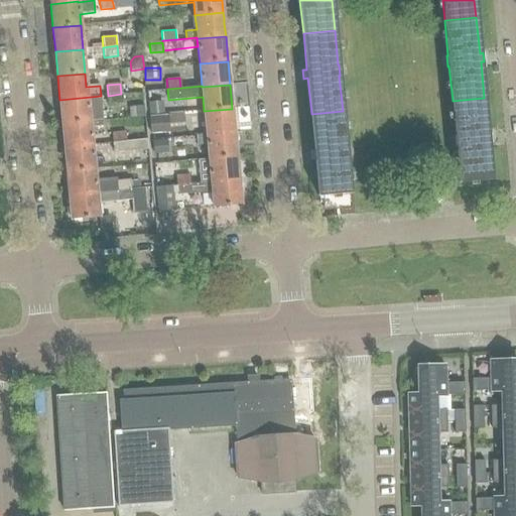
[(121,94),(108,96),(109,105),(122,104),(121,94)]
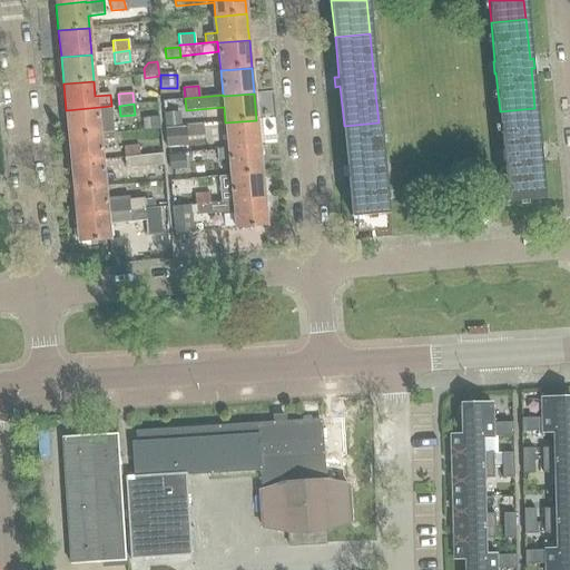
[(111,106),(66,110),(68,137),(99,134),(99,135),(114,133),(111,106)]
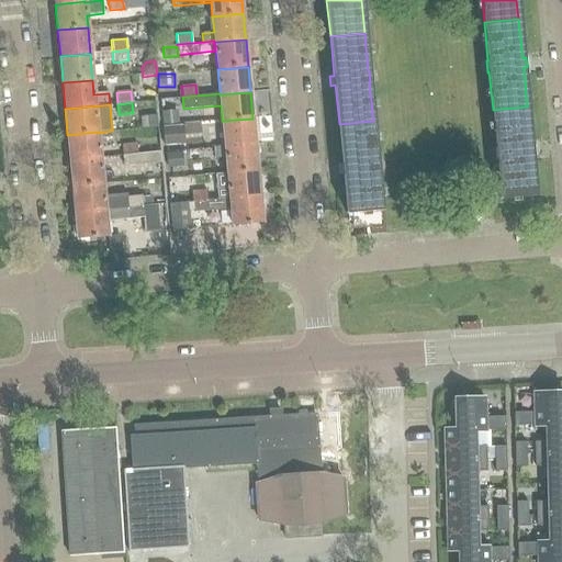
[(527,107),(493,110),(496,148),(495,148),(496,160),(497,160),(501,198),(499,198),(499,199),(537,195),(537,194),(535,194),(531,156),(536,155),(535,146),(530,146),(527,107)]
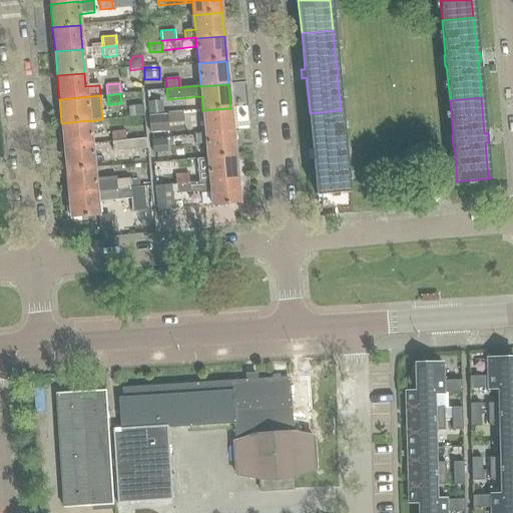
[(162,113),(162,101),(147,102),(147,114),(162,113)]
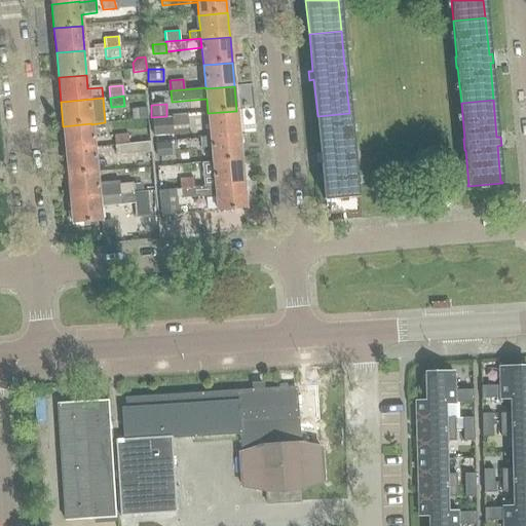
[(147,108),(132,109),(133,121),(148,119),(147,108)]
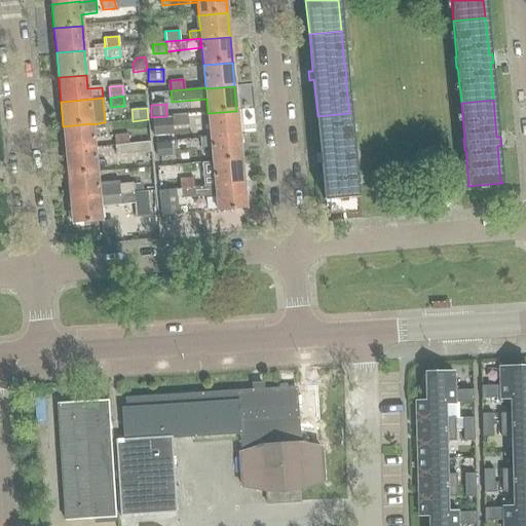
[(208,113),(211,138),(239,136),(236,111),(208,113)]
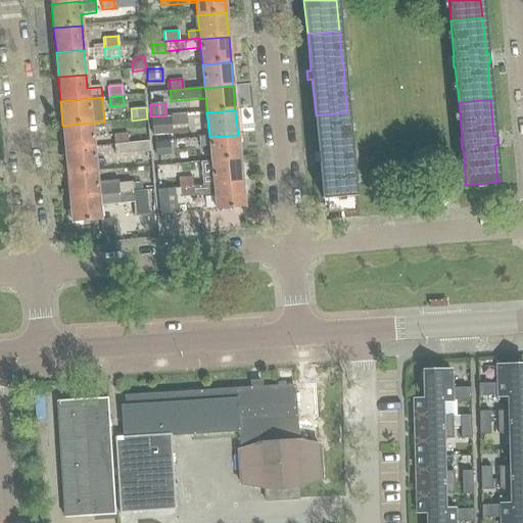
[(347,112),(316,115),(319,152),(315,152),(316,161),(320,161),(323,197),(322,197),(322,198),(355,195),(355,194),(354,194),(351,159),(352,158),(351,148),(350,148),(347,112)]
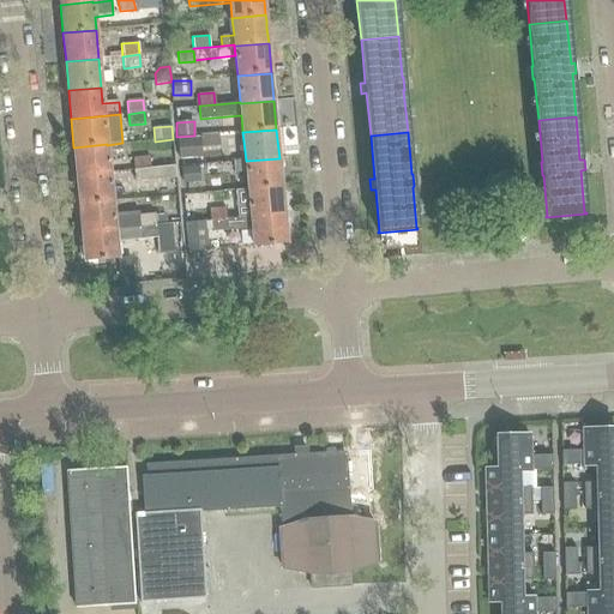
[(193,139),(179,140),(180,161),(194,160),(193,139)]
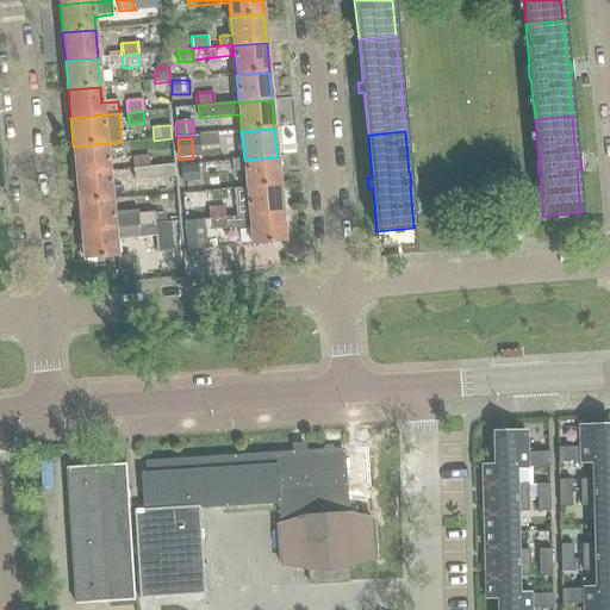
[(106,143),(73,147),(76,175),(109,172),(106,144),(106,143)]
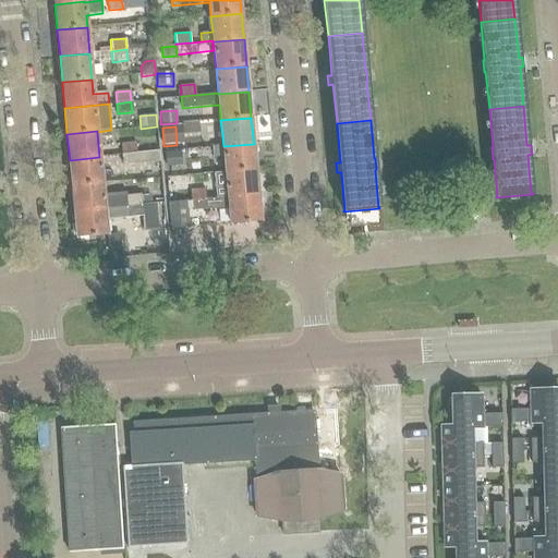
[(121,155),(136,154),(136,153),(135,143),(120,145),(121,155)]
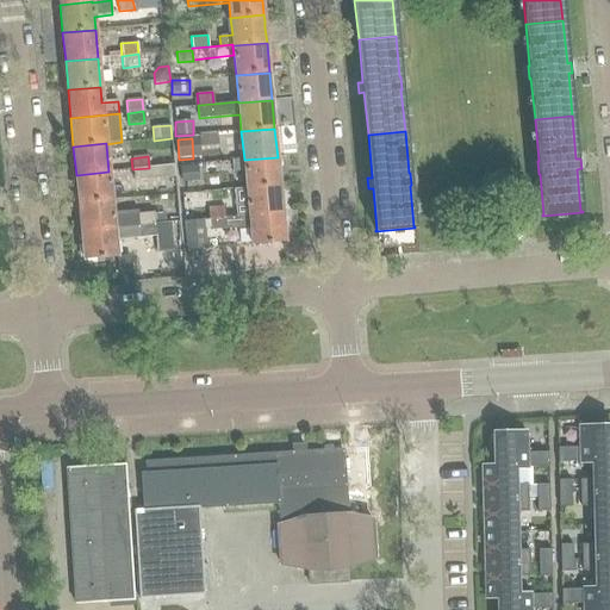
[(244,160),(234,161),(235,174),(246,173),(247,187),(280,185),(278,157),(244,160)]
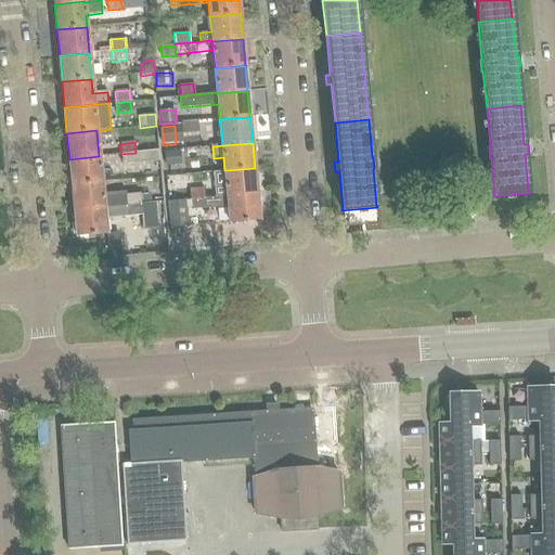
[(136,153),(120,154),(121,164),(157,160),(156,150),(136,152),(136,153)]
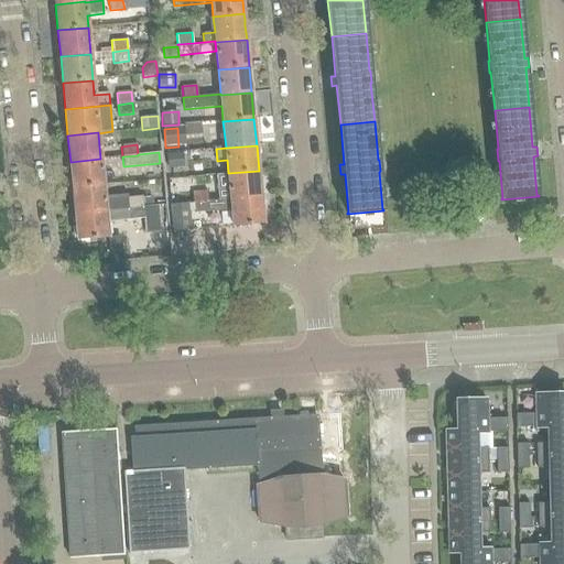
[(167,169),(185,167),(183,153),(165,155),(167,169)]
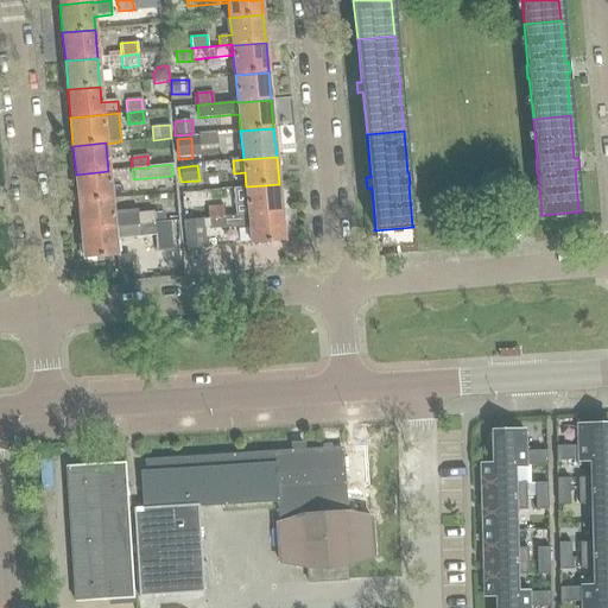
[(108,171),(76,175),(78,201),(111,198),(108,171)]
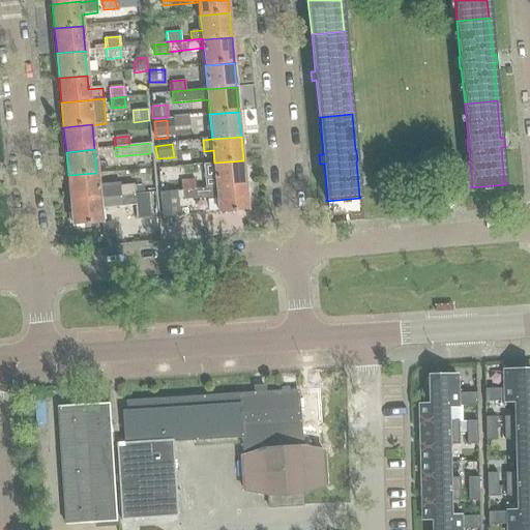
[(214,163),(216,187),(245,185),(243,160),(214,163)]
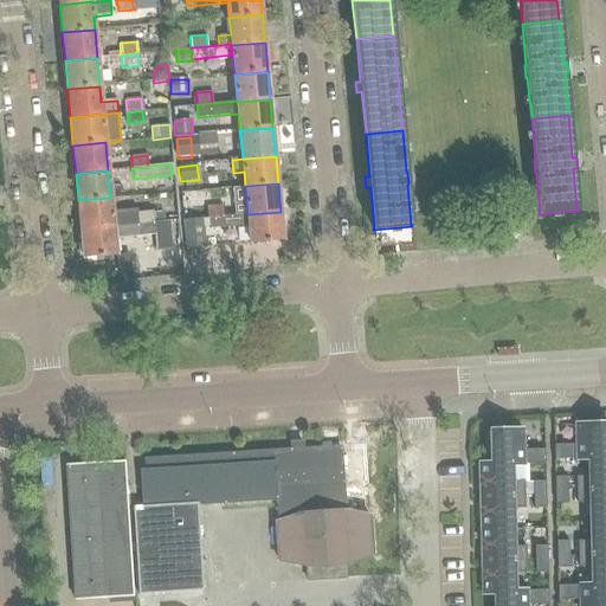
[(78,200),(81,229),(113,226),(114,227),(139,225),(137,213),(137,211),(111,212),(110,198),(78,200)]
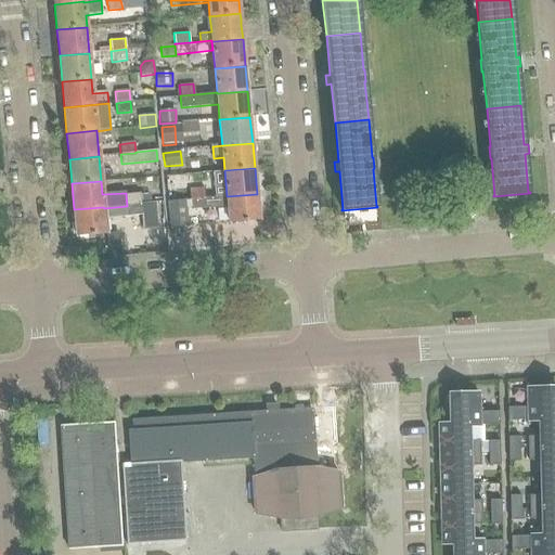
[(189,189),(190,199),(204,198),(203,188),(189,189)]
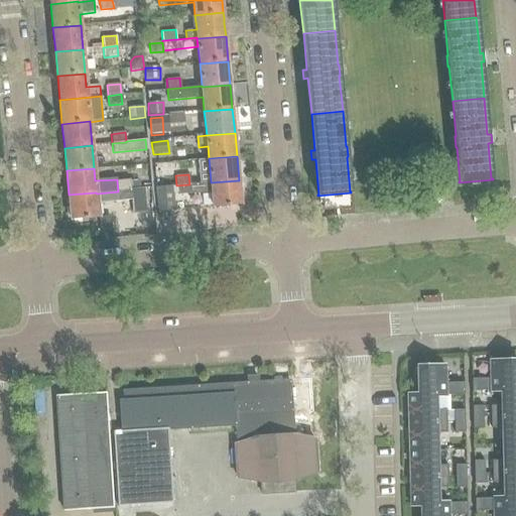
[(130,180),(117,181),(118,191),(131,190),(130,182),(130,180)]
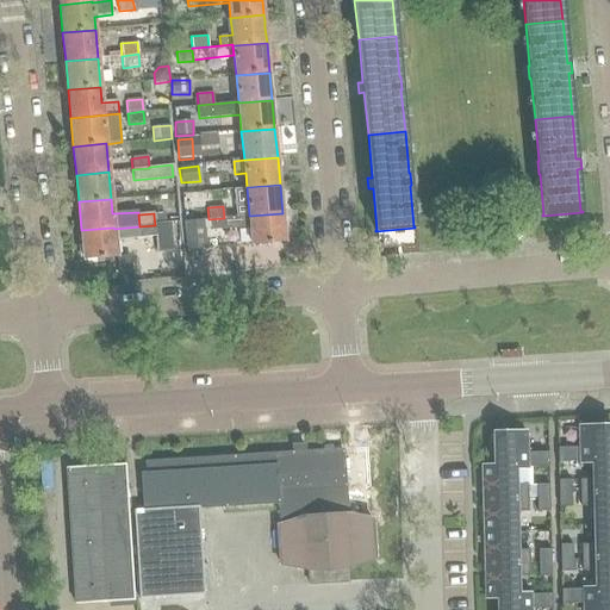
[(250,226),(251,244),(285,242),(282,213),(249,216),(224,218),(209,219),(210,231),(225,229),(250,226)]
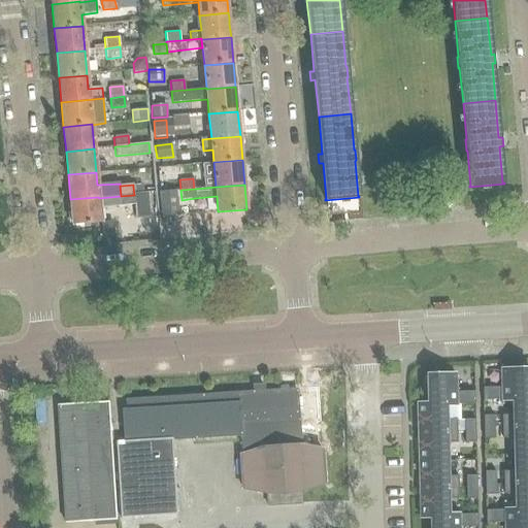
[(143,186),(133,187),(134,195),(143,194),(143,186)]
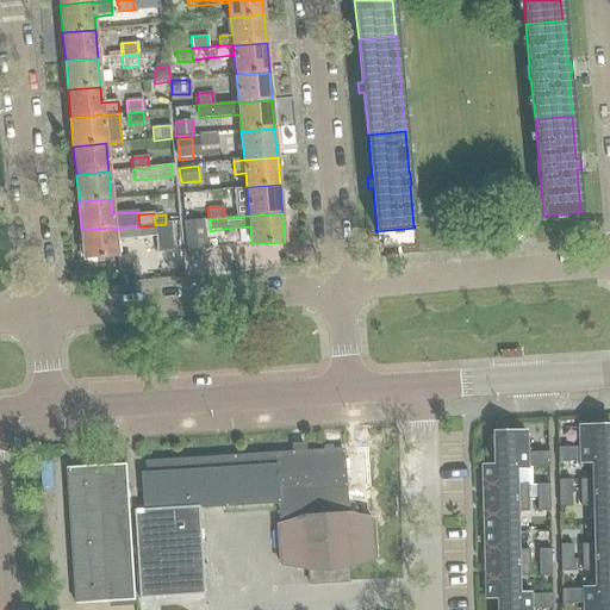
[(207,249),(205,221),(184,222),(186,250),(207,249)]
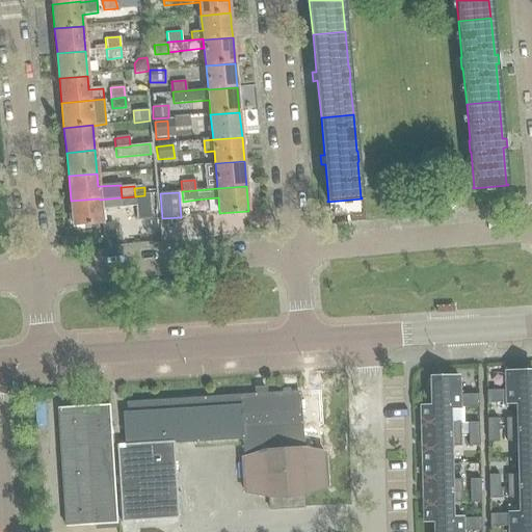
[(144,195),(135,196),(136,206),(137,220),(139,220),(149,219),(151,219),(149,195),(144,195)]
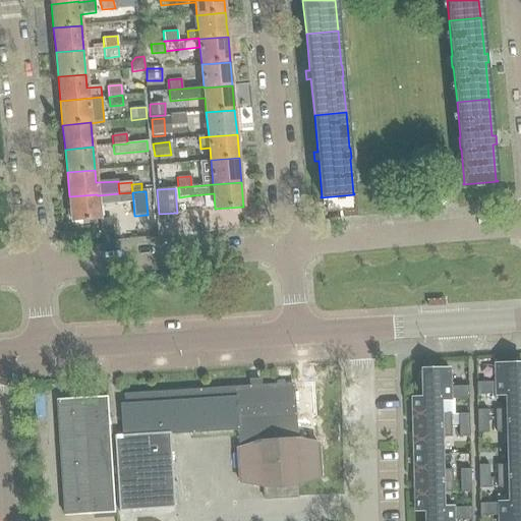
[(69,196),(72,222),(100,219),(99,205),(133,201),(132,192),(119,193),(98,195),(97,194),(69,196)]
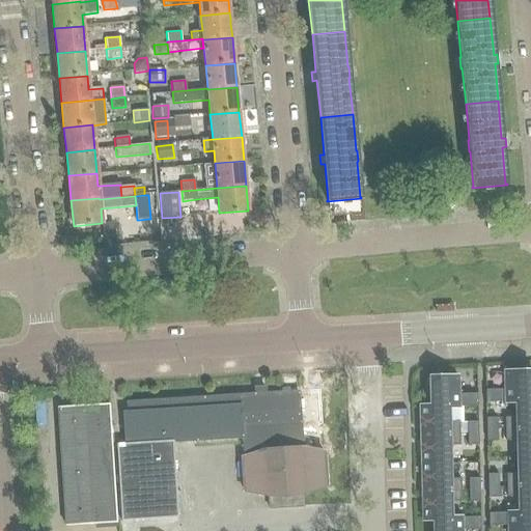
[(114,228),(102,229),(104,247),(115,246),(114,228)]
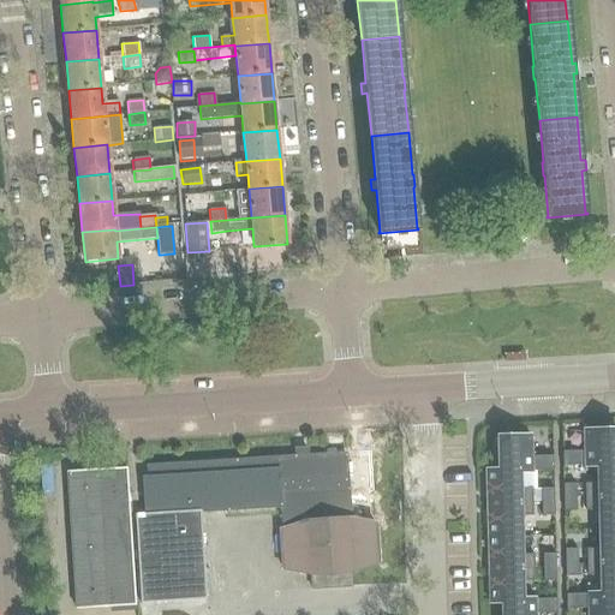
[(597,466),(597,465),(614,464),(614,430),(609,430),(603,430),(584,431),(584,452),(562,452),(562,467),(597,466)]
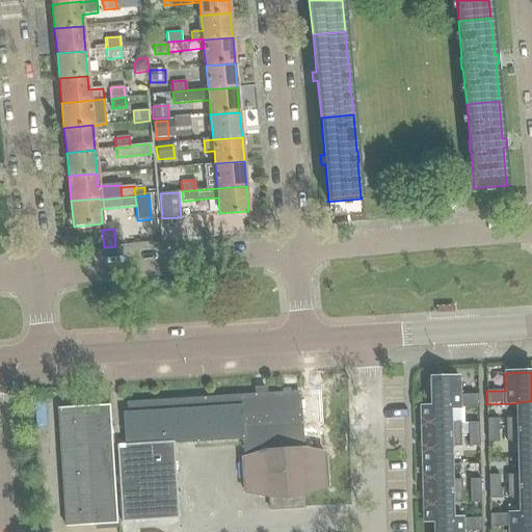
[(430,406),(430,407),(449,407),(449,408),(478,407),(478,395),(459,395),(458,377),(442,378),(436,378),(430,378),(430,406)]
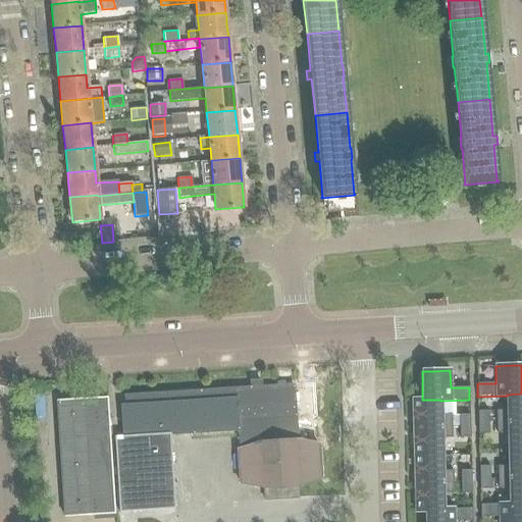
[(121,436),(112,436),(117,513),(173,509),(173,506),(168,434),(237,429),(238,436),(239,450),(237,450),(239,484),(265,487),(265,500),(297,498),(296,485),(320,478),(318,445),(317,445),(315,418),(317,418),(315,384),(294,385),(260,387),(260,381),(251,382),(252,387),(165,394),(157,395),(124,397),(125,406),(119,406),(121,436)]
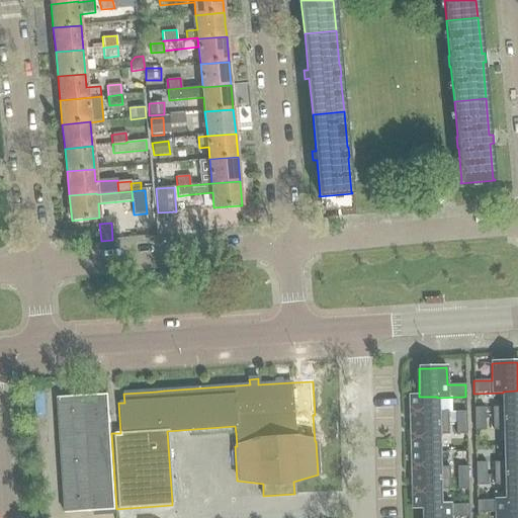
[(517,391),(503,392),(503,393),(503,408),(493,408),(493,419),(517,418),(517,391)]
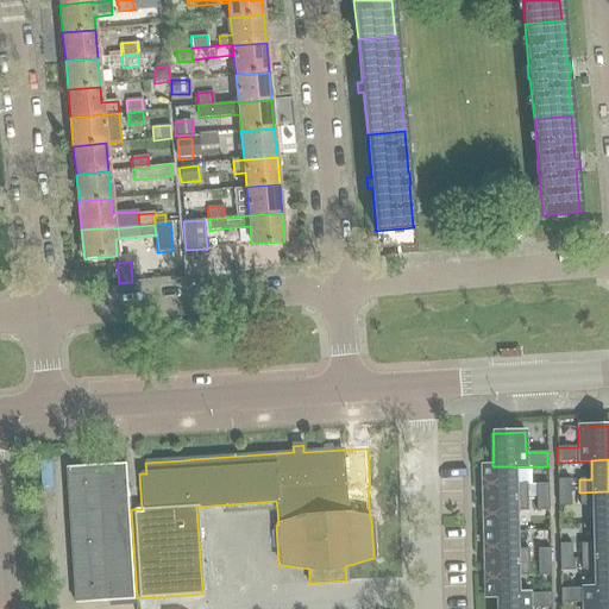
[(67,468),(76,602),(133,598),(123,464),(67,468)]
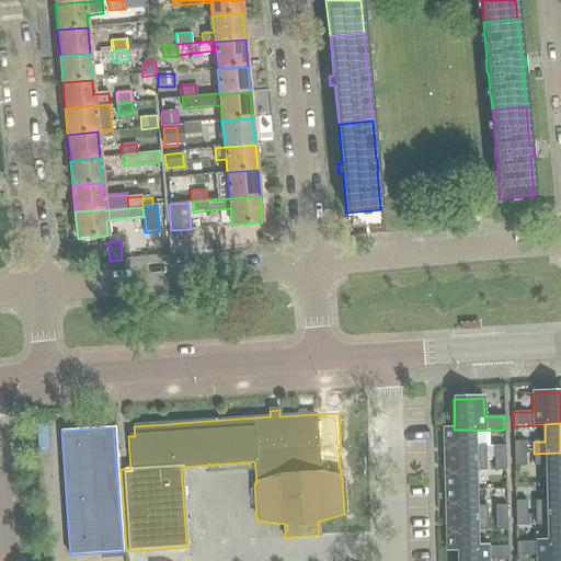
[(454,430),(454,428),(443,428),(444,460),(485,459),(485,446),(473,447),(473,431),(473,430),(454,430)]
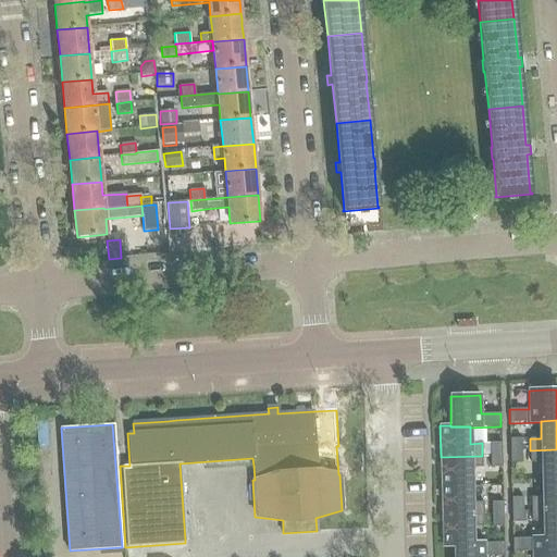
[(510,438),(510,452),(521,450),(521,438),(510,438)]
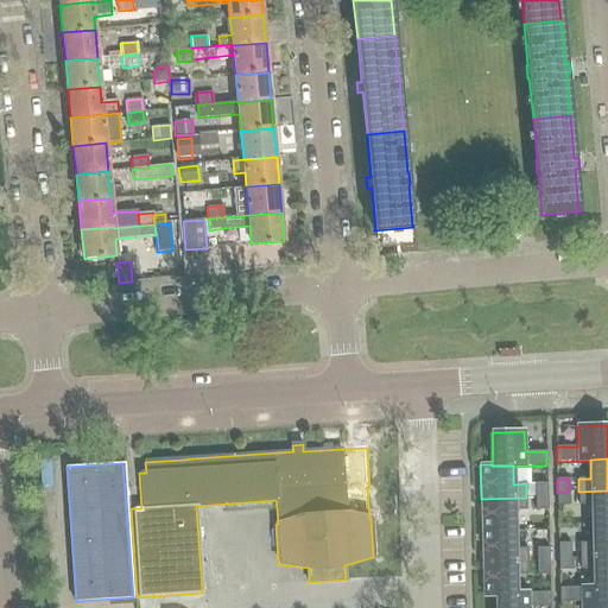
[(534,483),(536,496),(548,496),(548,483),(534,483)]
